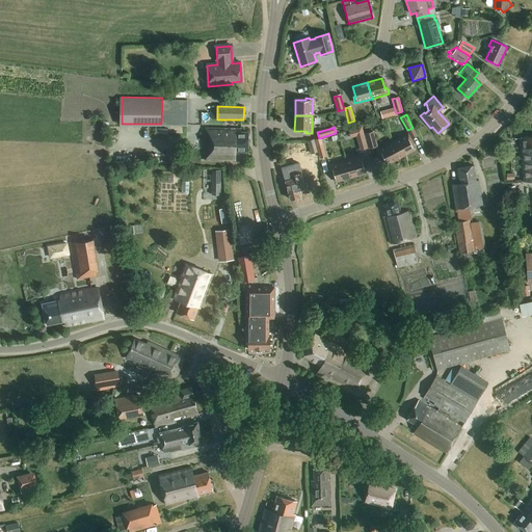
[(231,130),(206,129),(205,145),(208,145),(208,151),(205,151),(205,160),(235,160),(235,152),(247,152),(248,133),(241,133),(241,130),(235,130),(231,130)]
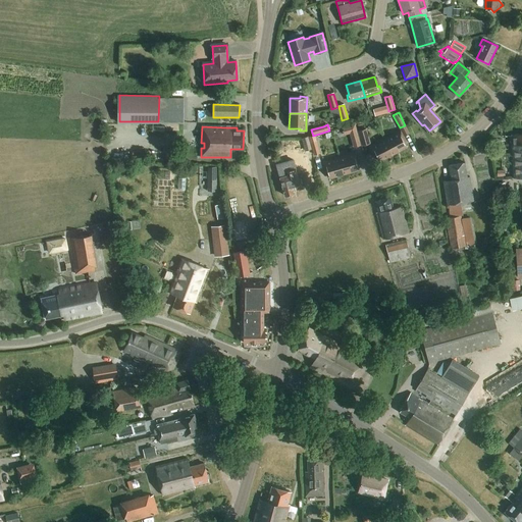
[(366,129),(357,132),(360,145),(361,147),(371,144),(366,129)]
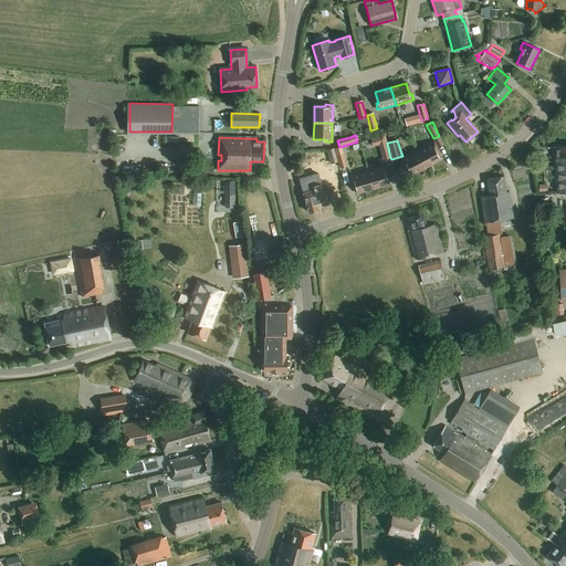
[(387,142),(380,144),(384,158),(390,157),(387,143),(387,142)]
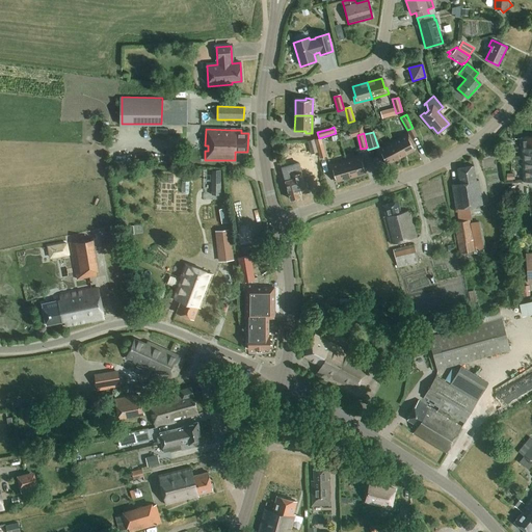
[(408,134),(393,142),(400,157),(415,151),(409,140),(411,140),(408,134)]
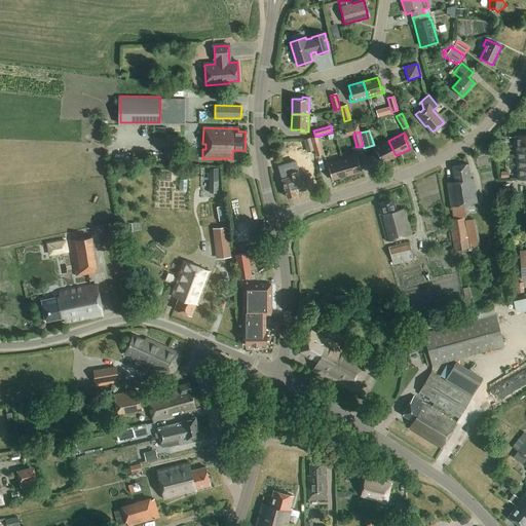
[(525,141),(525,136),(516,137),(516,138),(514,138),(516,180),(525,178),(525,141)]
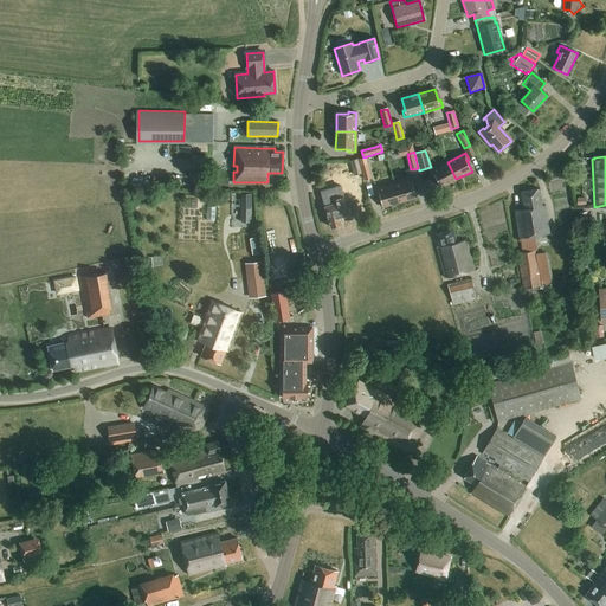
[(363,159),(359,160),(365,180),(372,179),(367,165),(366,165),(363,159)]
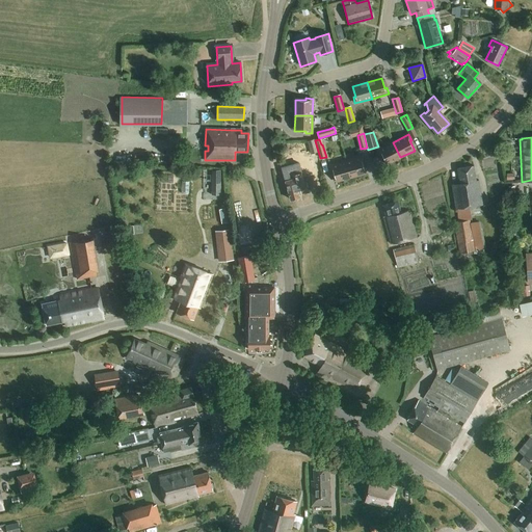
[(314,140),(308,141),(311,154),(317,152),(314,140)]
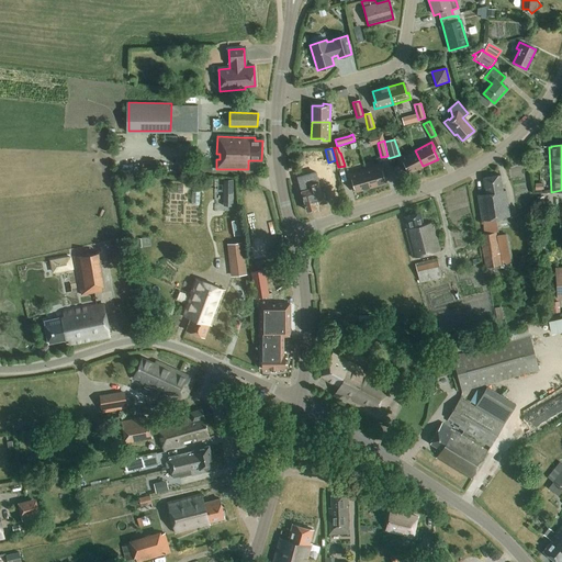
[(423,166),(415,150),(398,158),(402,165),(404,164),(408,173),(423,166)]
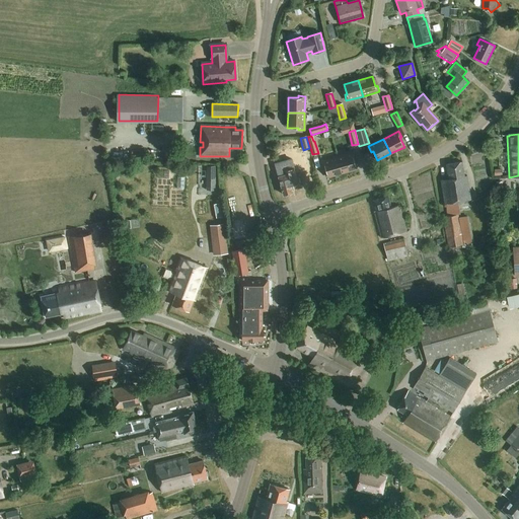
[(354,152),(338,157),(342,173),(357,169),(354,159),(356,158),(354,152)]
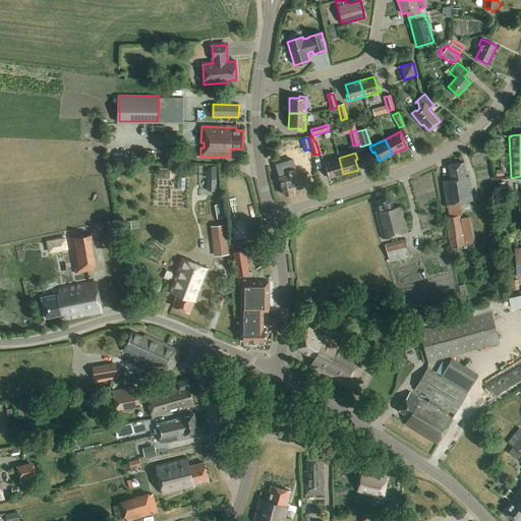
[(293,155),(283,158),(284,163),(285,163),(288,175),(279,178),(284,195),(293,193),(292,190),(302,187),(300,179),(298,179),(292,160),(295,160),(293,155)]
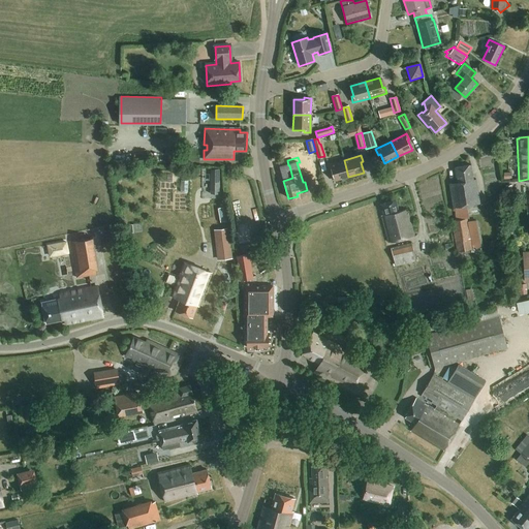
[(344,160),(328,165),(329,170),(331,170),(334,181),(348,177),(344,160)]
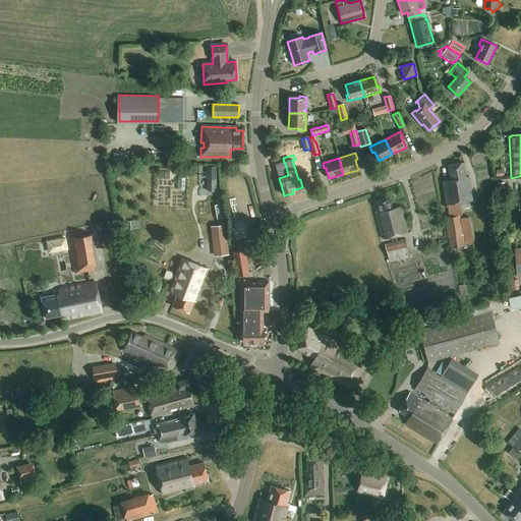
[(464,163),(448,165),(450,180),(443,181),(446,206),(448,205),(449,211),(448,211),(449,217),(445,218),(451,248),(464,246),(464,249),(475,246),(474,242),(476,242),(471,217),(461,218),(461,215),(462,215),(461,203),(473,201),(469,177),(466,177),(464,163)]
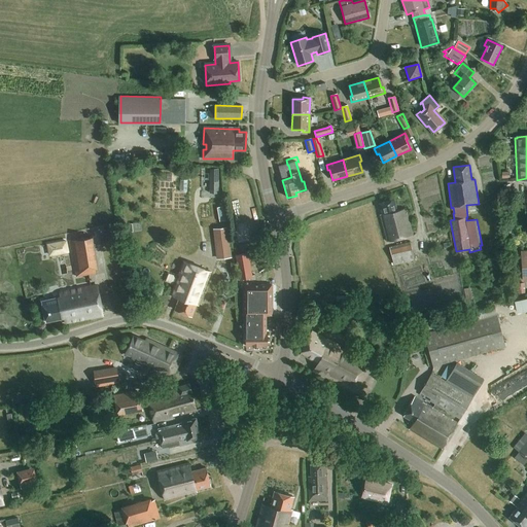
[(210,192),(218,192),(218,169),(210,169),(210,192)]
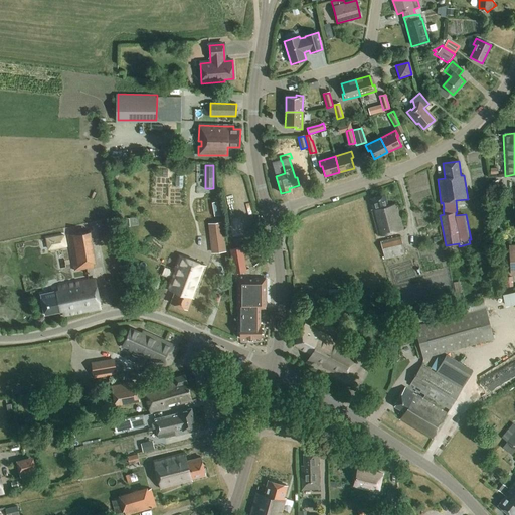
[(385,195),(370,199),(373,209),(371,210),(378,236),(402,230),(398,215),(396,215),(395,212),(397,211),(395,204),(387,206),(385,195)]
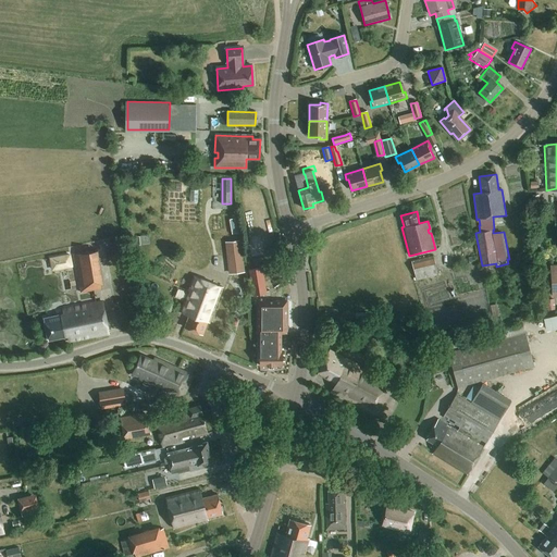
[(96,251),(74,255),(81,293),(102,289),(96,251)]
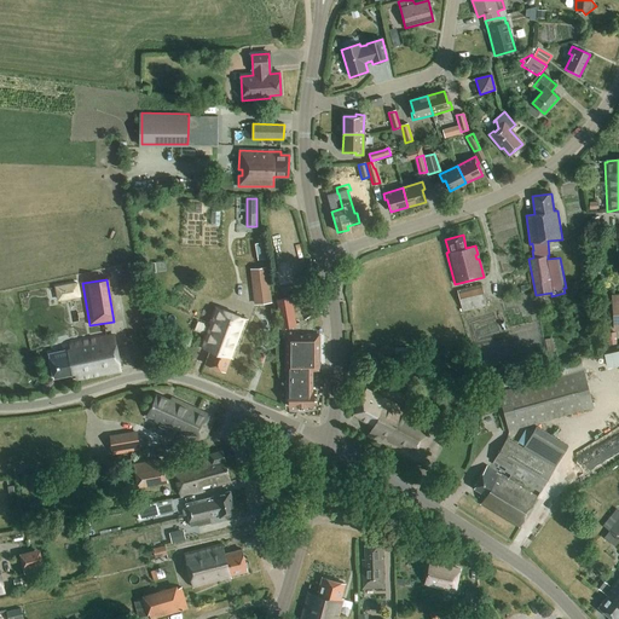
[(268,281),(254,283),(256,305),(271,302),(268,281)]
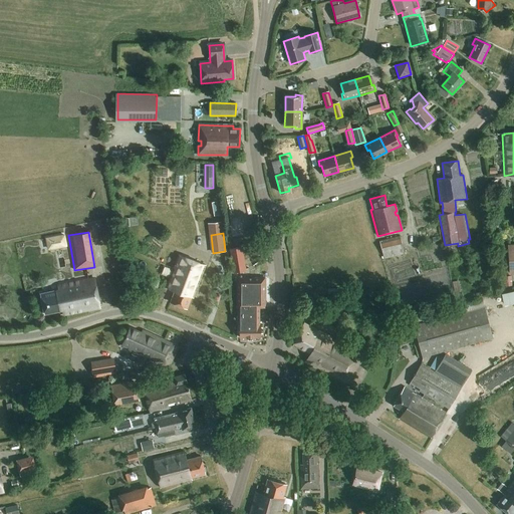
[(400,237),(379,242),(384,259),(405,253),(400,237)]
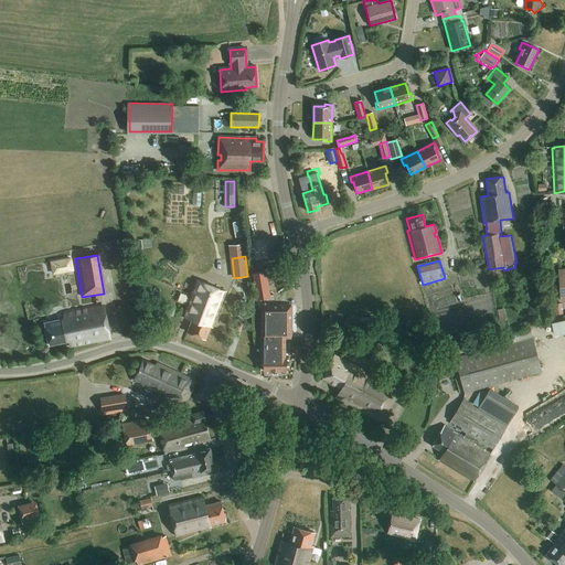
[(266,272),(253,274),(257,300),(270,298),(266,272)]
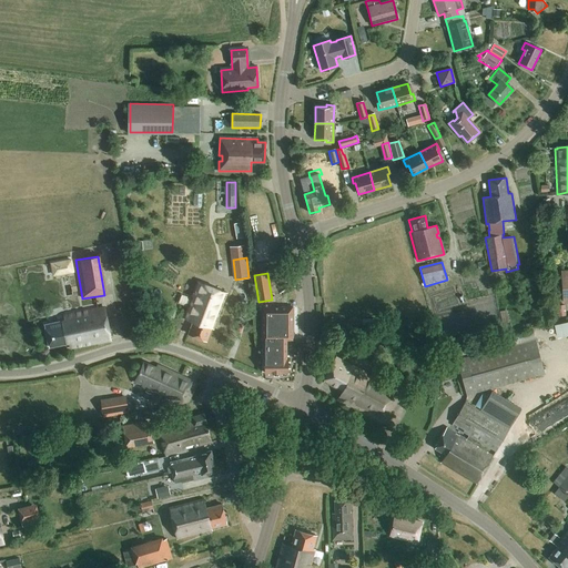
[(227,294),(198,282),(183,318),(193,322),(189,334),(206,342),(212,330),(213,330),(227,294)]
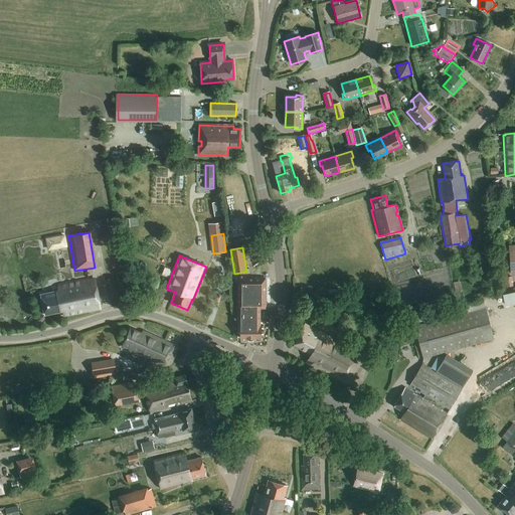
[(59,291),(40,295),(44,315),(62,312),(64,316),(101,309),(95,279),(58,287),(59,291)]
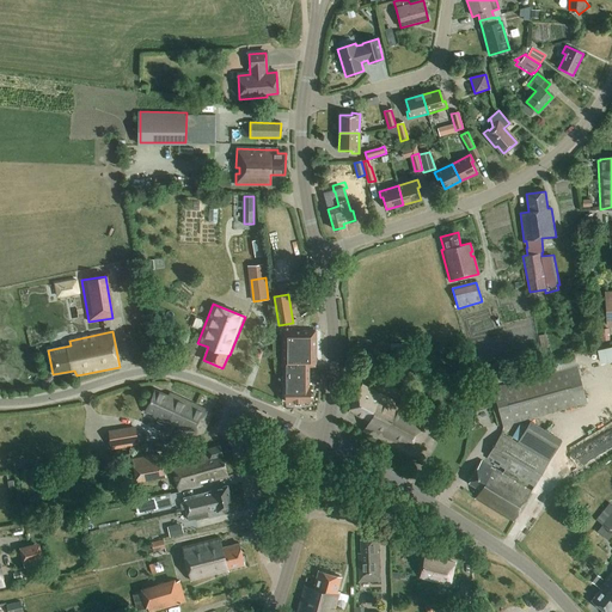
[(286,380),(286,403),(295,403),(295,405),(300,405),(300,403),(310,403),(310,387),(308,387),(308,367),(316,367),(316,331),(281,331),(281,380),(286,380)]
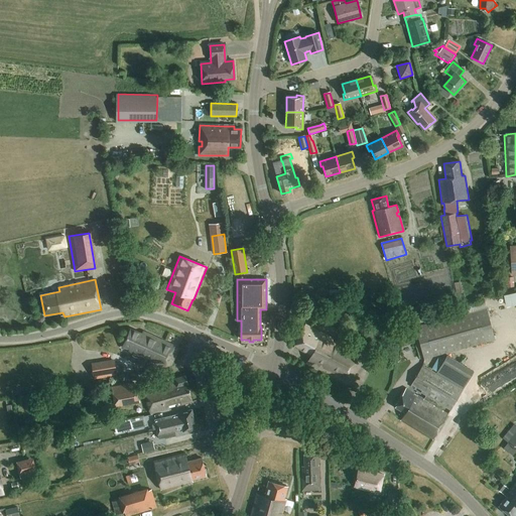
[(418,301),(421,311),(455,302),(452,292),(418,301)]
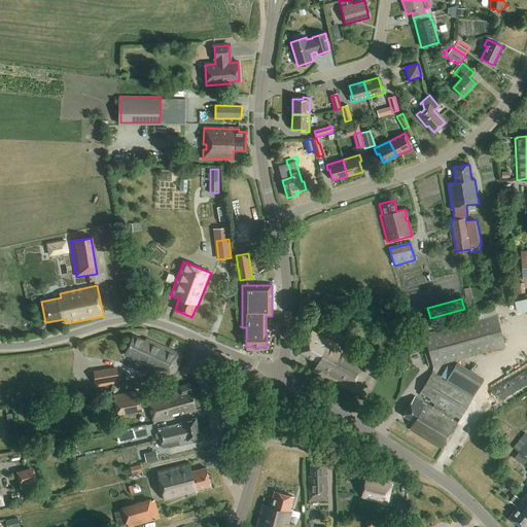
[(496,314),(494,304),(450,316),(452,326),(496,314)]
